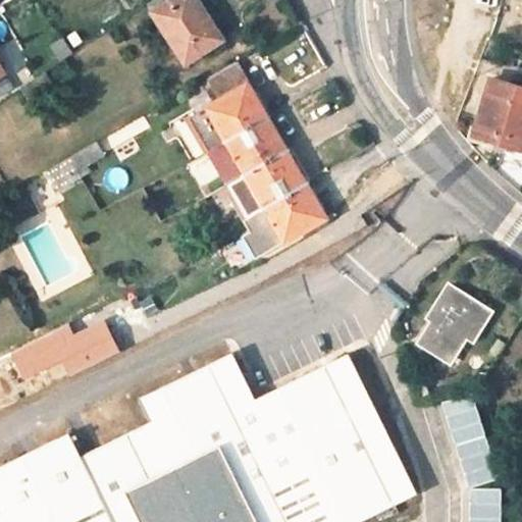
[(166,0),(148,0),(152,9),(166,0)]
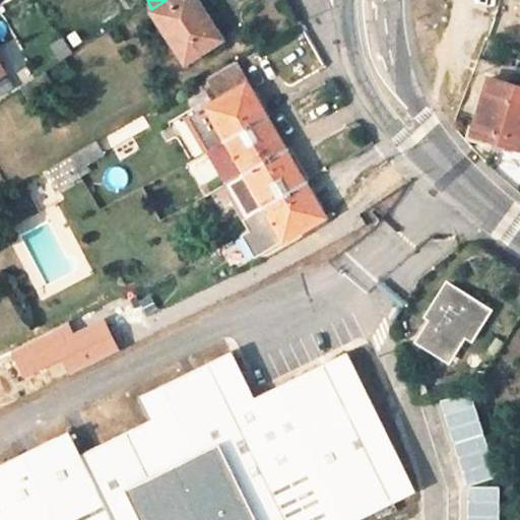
[(200,14),(204,12),(196,0),(166,0),(151,9),(186,63),(217,43),(200,14)]
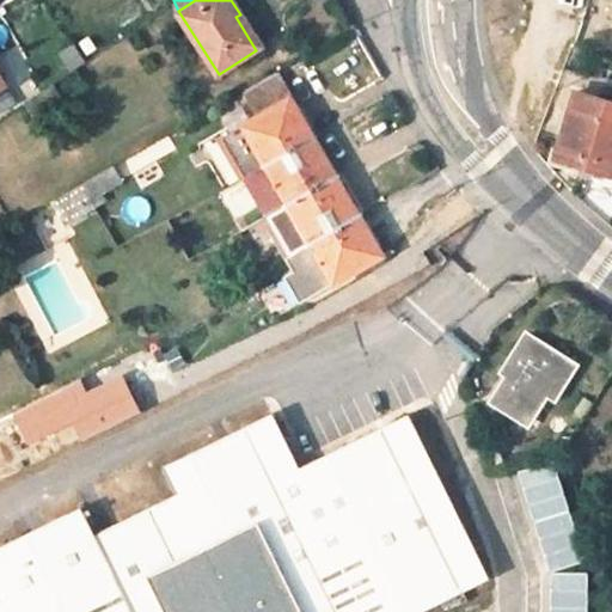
[(261,47),(240,14),(236,17),(256,50),(261,47)]
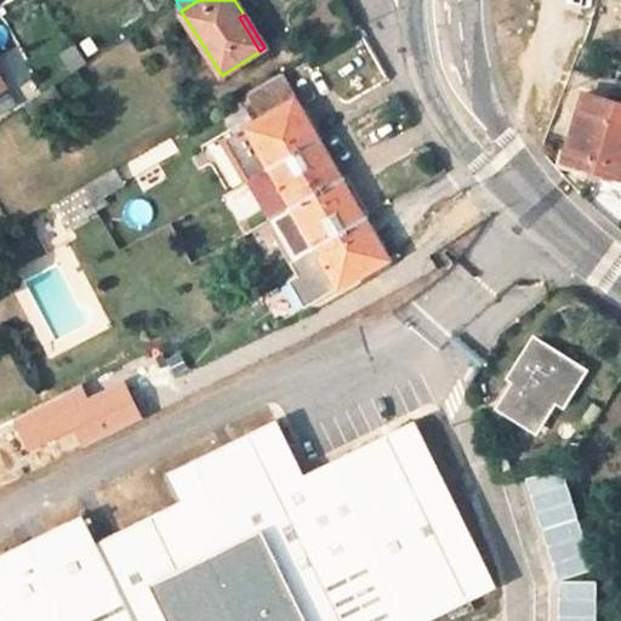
[(70,72),(87,62),(78,44),(61,55),(70,72)]
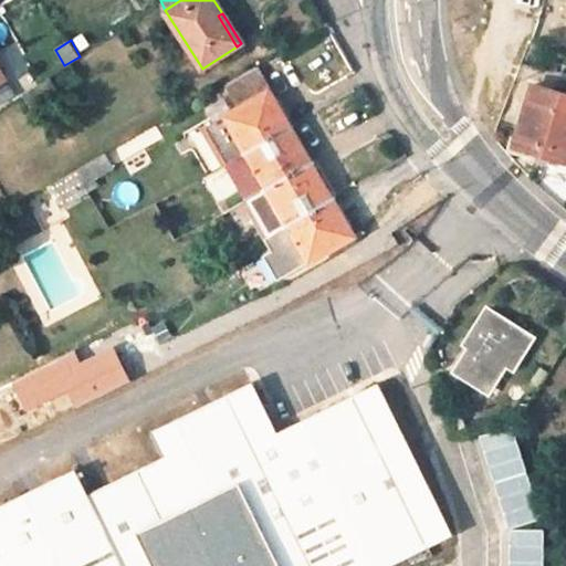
[(268,90),(255,69),(226,86),(238,107),(268,90)]
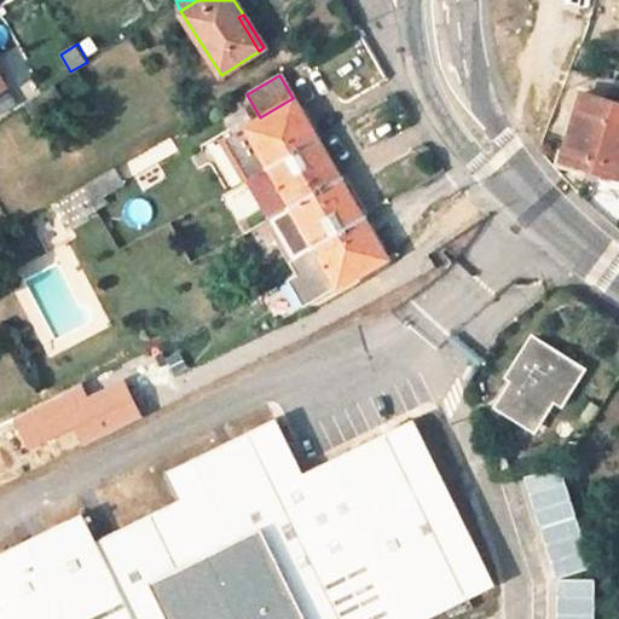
[(65,102),(52,81),(22,102),(35,122),(65,102)]
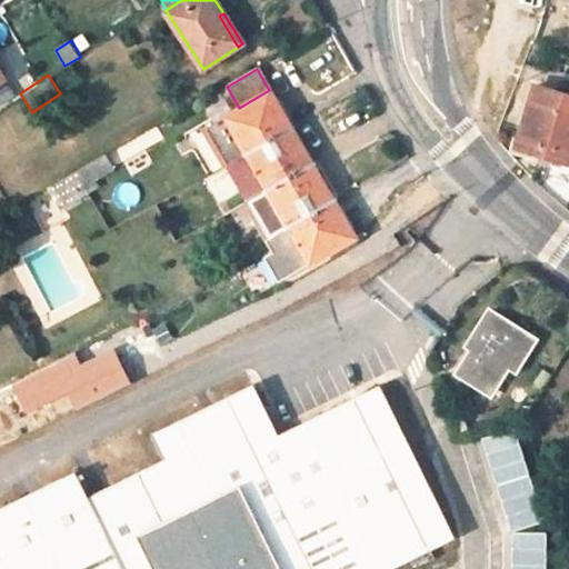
[(517,146),(568,161),(568,93),(536,85),(517,146)]
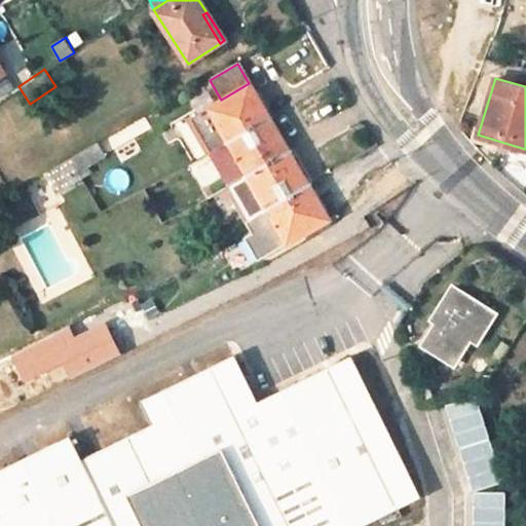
[(227,142),(268,118),(249,83),(190,117),(211,152),(227,142)]
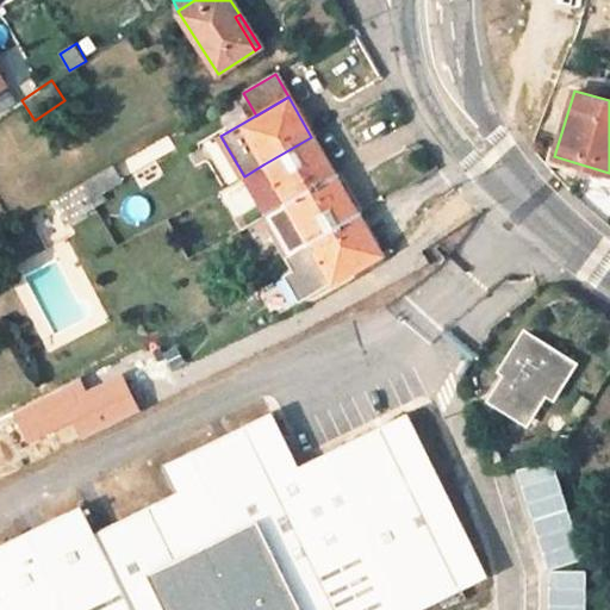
[(334,176),(311,137),(263,165),(286,205),(334,176)]
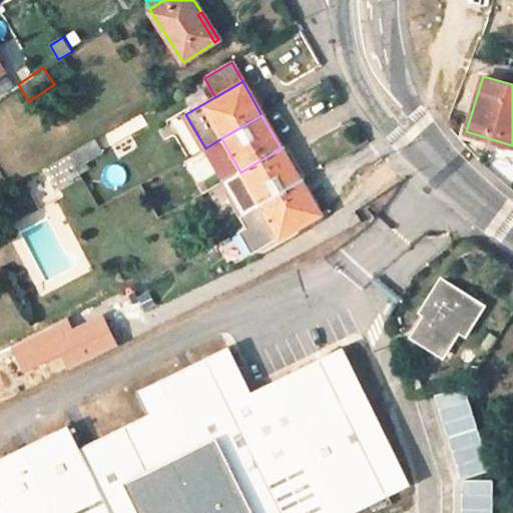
[(104,151),(95,137),(46,165),(54,180),(104,151)]
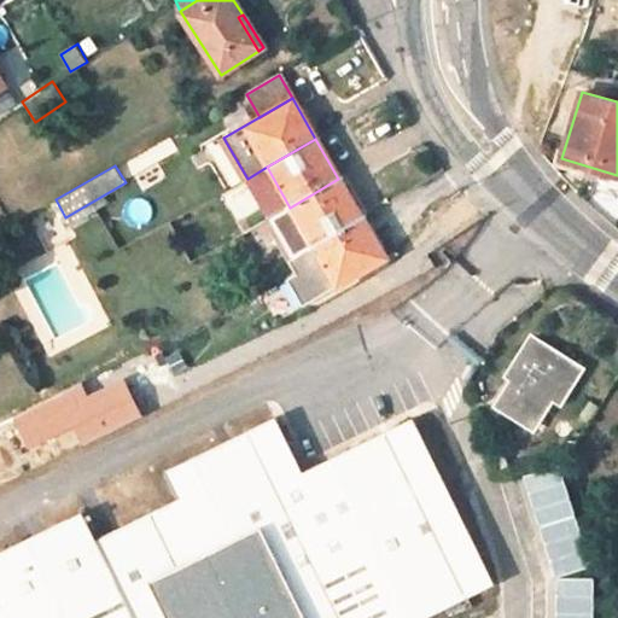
[(314,244),(361,217),(338,179),(290,208),(272,217),(272,219),(295,256),(314,244)]
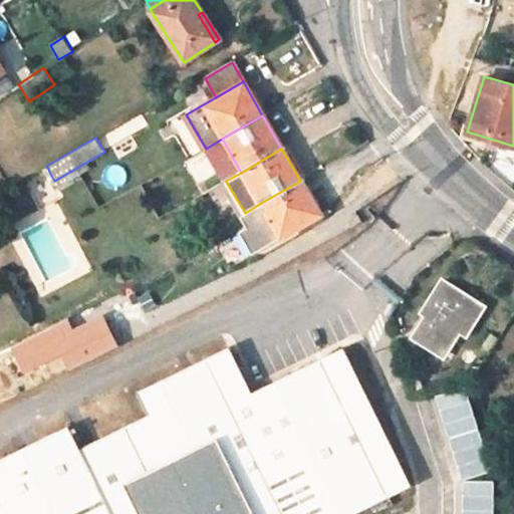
[(320,215),(300,181),(261,203),(281,238),(320,215)]
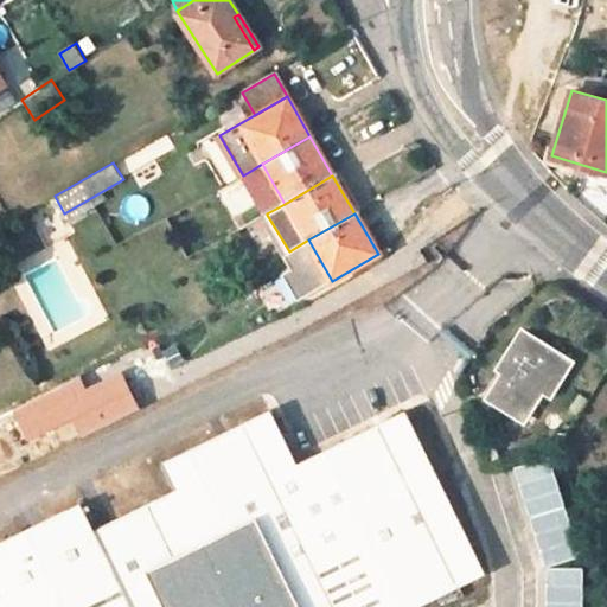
[(528,420),(545,393),(551,396),(573,363),(524,330),(502,362),(506,366),(490,393),(528,420)]
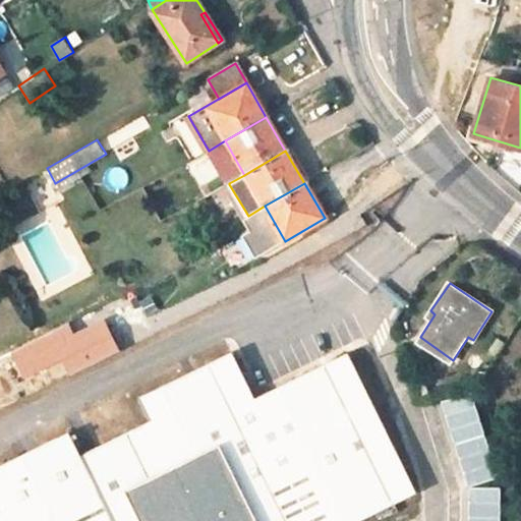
[(0,520),(355,520),(416,490),(349,351),(254,396),(232,350),(137,395),(149,419),(79,453),(68,430),(0,463),(0,520)]
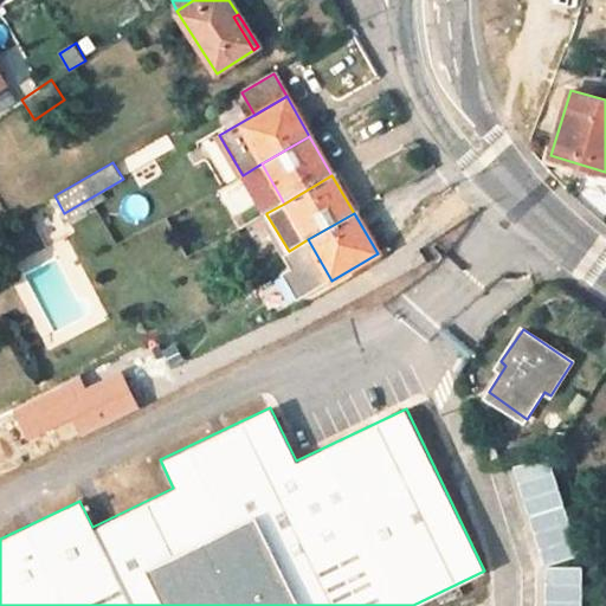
[(566,605),(566,594),(520,595),(520,605),(566,605)]
